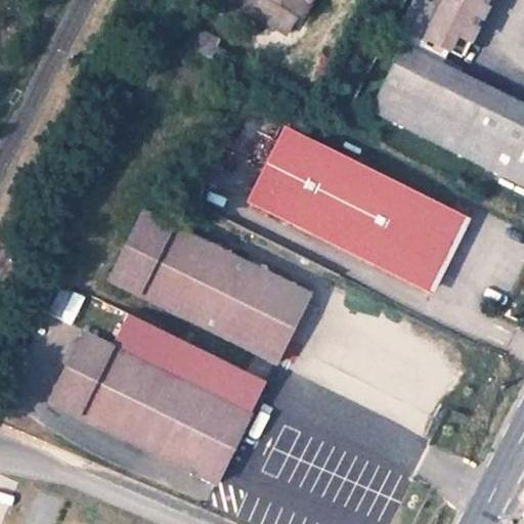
[(299,17),(269,0),(254,0),(249,9),(290,34),(299,17)]
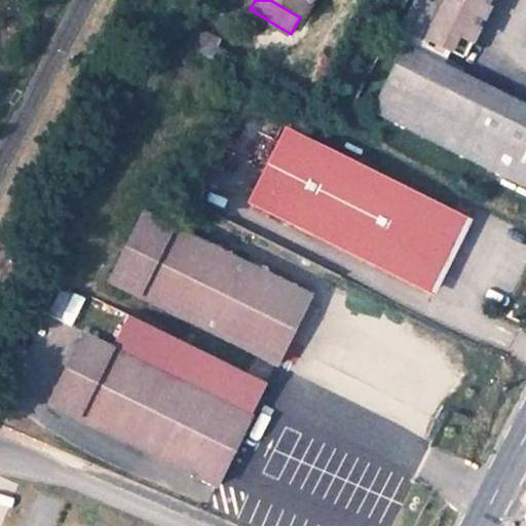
[(334,0),(270,0),(300,17),(318,28),(334,0)]
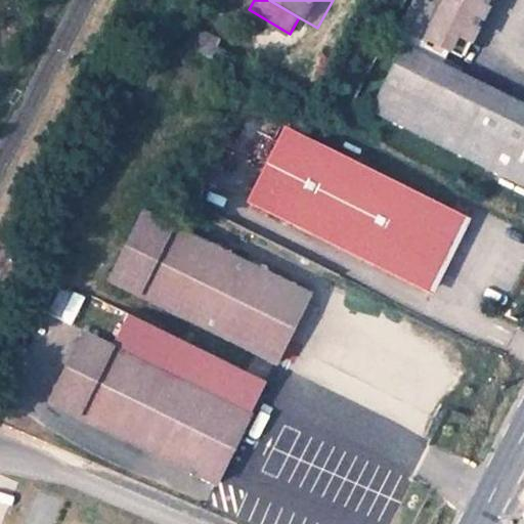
[(401,41),(367,107),(523,187),(523,103),(456,70),(489,0),(415,0),(396,39),(401,41)]
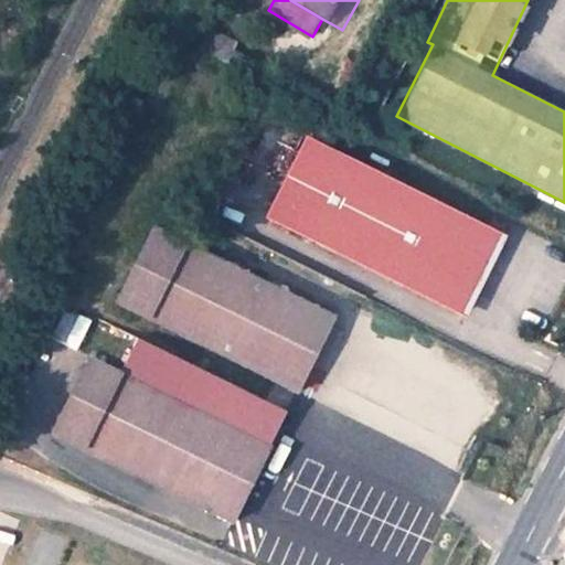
[(216,29),(205,48),(236,63),(241,55),(232,51),(237,39),(216,29)]
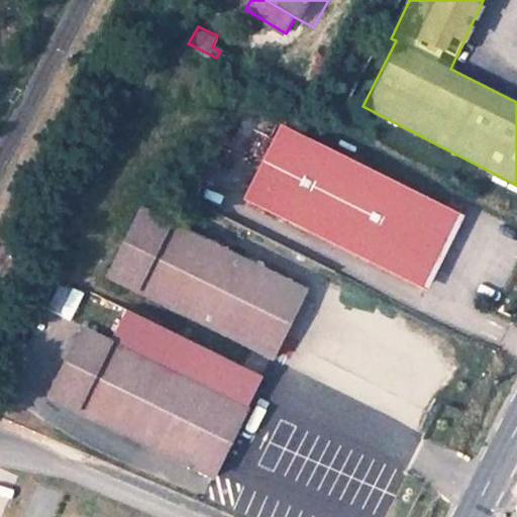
[(457,210),(287,127),(251,201),(422,284),(457,210)]
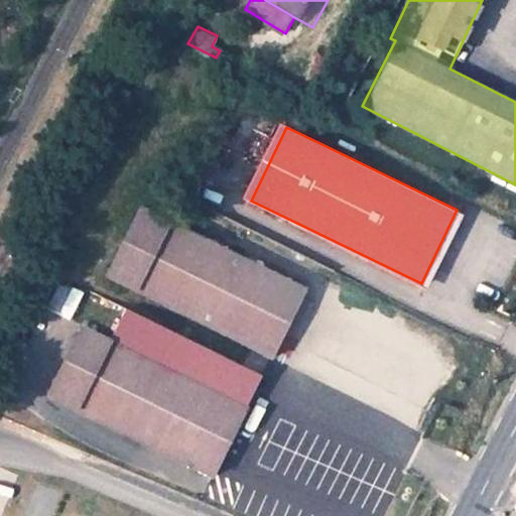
[(305,289),(141,209),(107,277),(271,358),(305,289)]
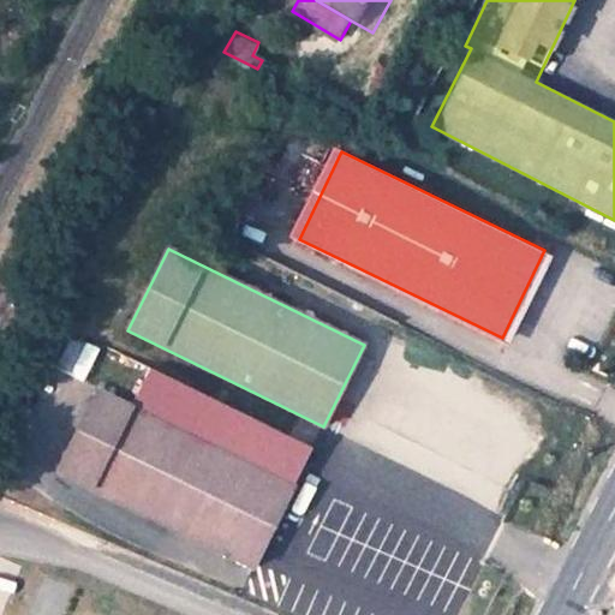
[(153,364),(131,406),(293,487),(315,443),(153,364)]
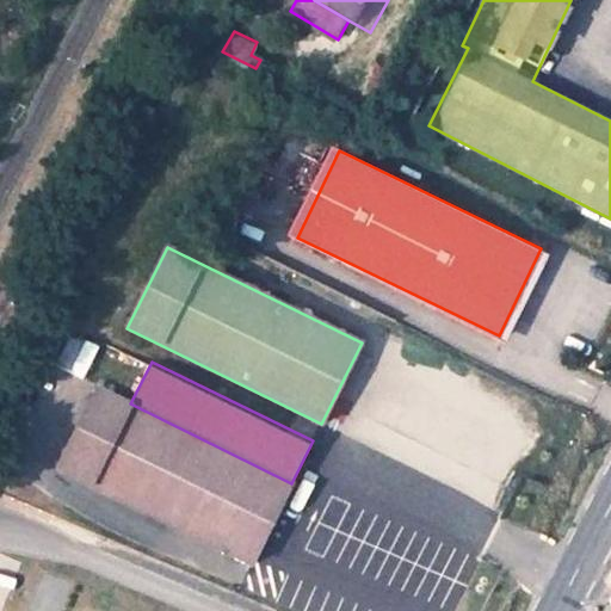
[(130,403),(98,388),(57,469),(251,566),(291,483),(130,403)]
